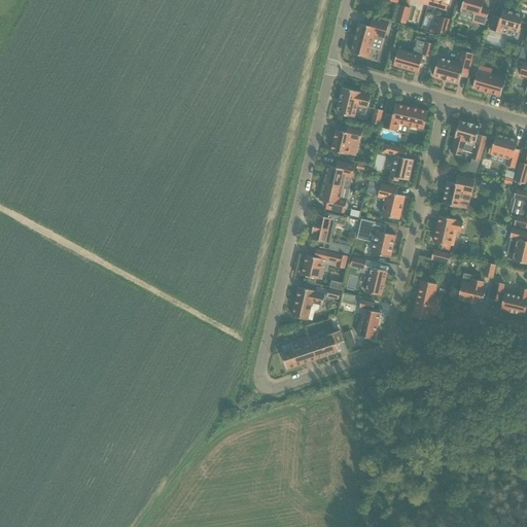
[(463,0),(460,11),(473,15),(471,22),(485,25),(489,10),(482,8),(484,0),(463,0)]
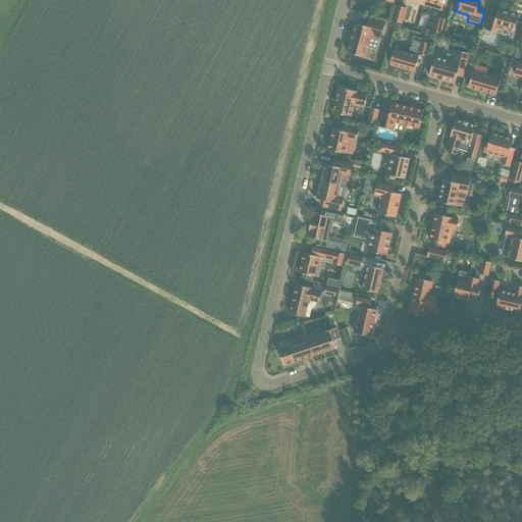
[(402,23),(406,8),(397,5),(393,21),(402,23)]
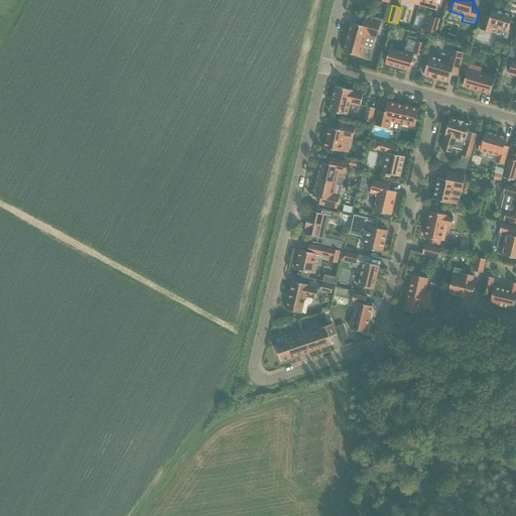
[(508,32),(512,15),(492,9),(490,17),(484,15),(480,29),(492,33),(492,32),(495,32),(496,28),(508,32)]
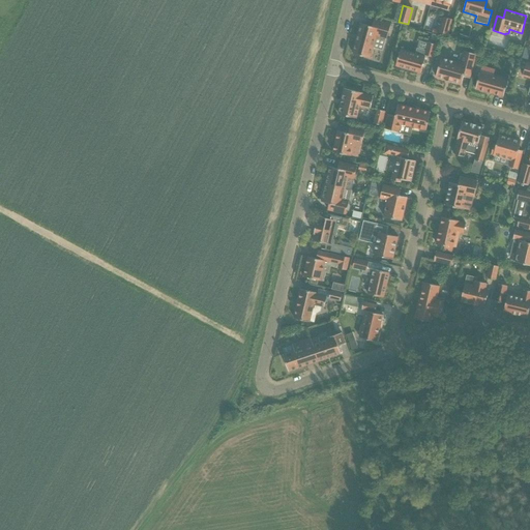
[(452,20),(443,17),(439,33),(447,35),(452,20)]
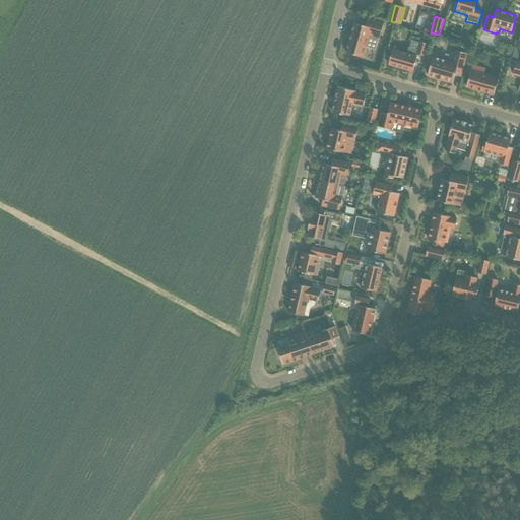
[(384,23),(367,18),(365,25),(354,23),(346,52),(364,57),(369,36),(379,39),(379,38),(380,38),(384,23)]
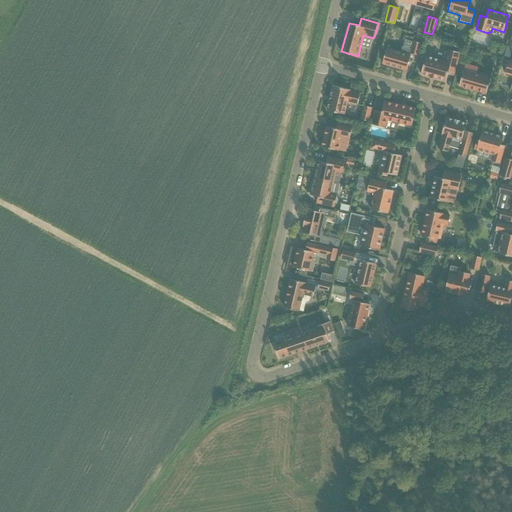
[(387,48),(382,64),(406,70),(411,55),(410,55),(411,53),(418,55),(421,43),(414,41),(411,49),(403,47),(401,52),(387,48)]
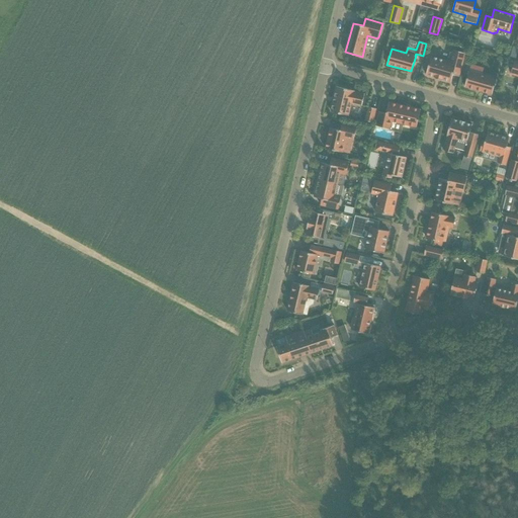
[(431,57),(426,75),(435,77),(435,78),(442,80),(442,79),(451,82),(453,75),(459,77),(465,53),(453,50),(452,53),(450,52),(448,61),(431,57)]
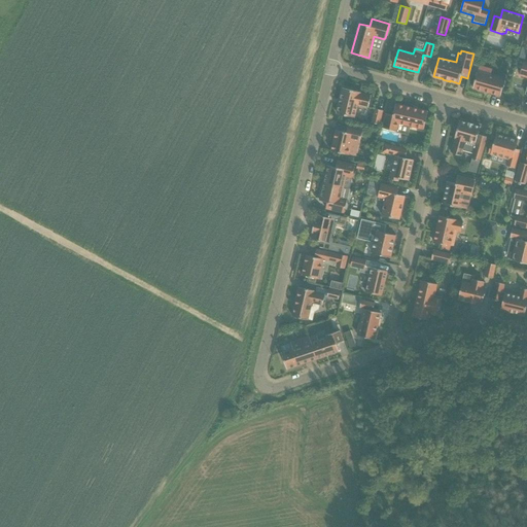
[(478,72),(472,88),(500,96),(505,80),(478,72)]
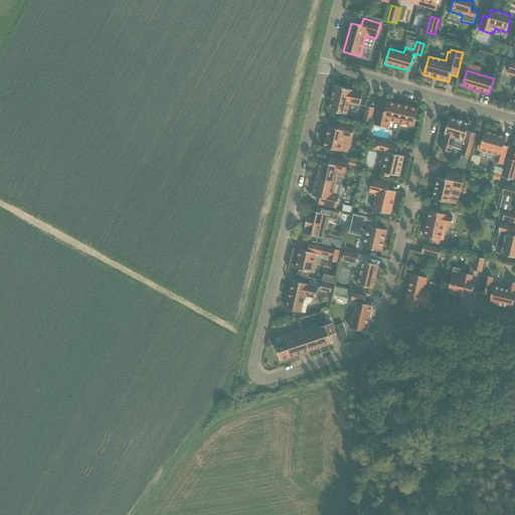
[(362,94),(352,92),(352,91),(335,87),(329,111),(346,115),(349,103),(360,105),(362,94)]
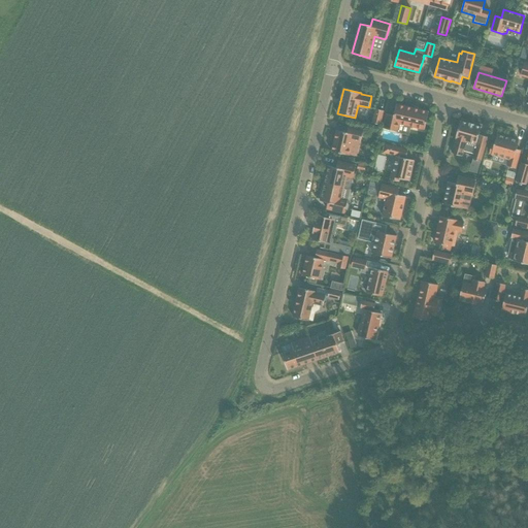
[(425,129),(429,111),(396,104),(394,116),(387,113),(384,128),(397,131),(399,123),(425,129)]
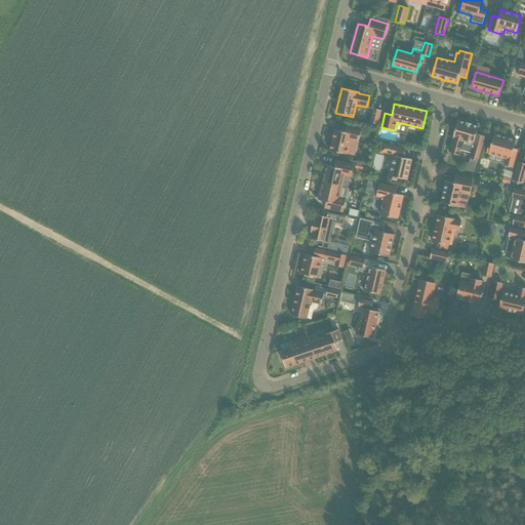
[(377,124),(381,110),(373,109),(370,122),(377,124)]
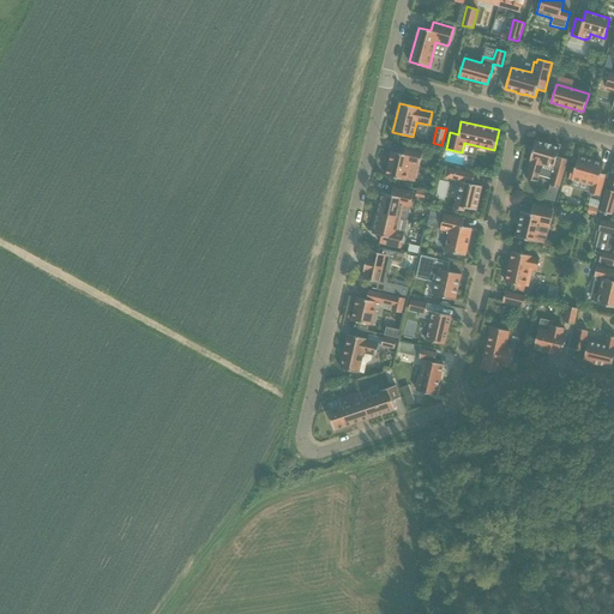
[(537,181),(540,175),(552,179),(549,186),(559,188),(567,160),(557,157),(559,148),(552,145),(546,143),(546,144),(535,140),(529,161),(530,162),(525,179),(537,181)]
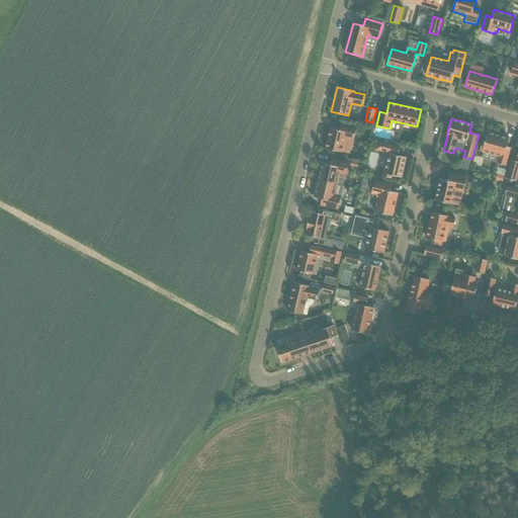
[(340,130),(330,127),(325,149),(342,152),(345,139),(353,141),(357,126),(341,122),(340,130)]
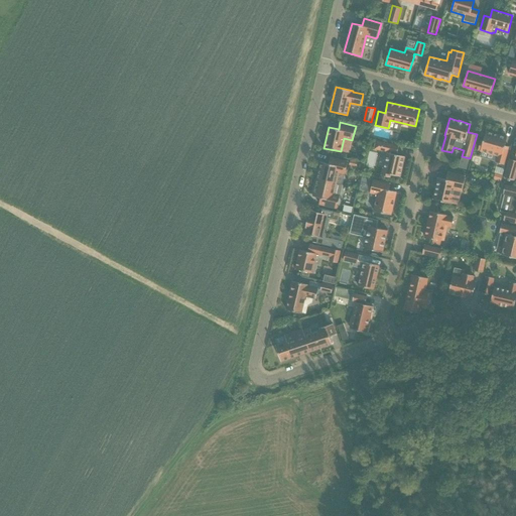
[(481,141),(478,150),(498,156),(496,162),(503,164),(508,148),(504,147),(507,137),(486,131),(483,142),(481,141)]
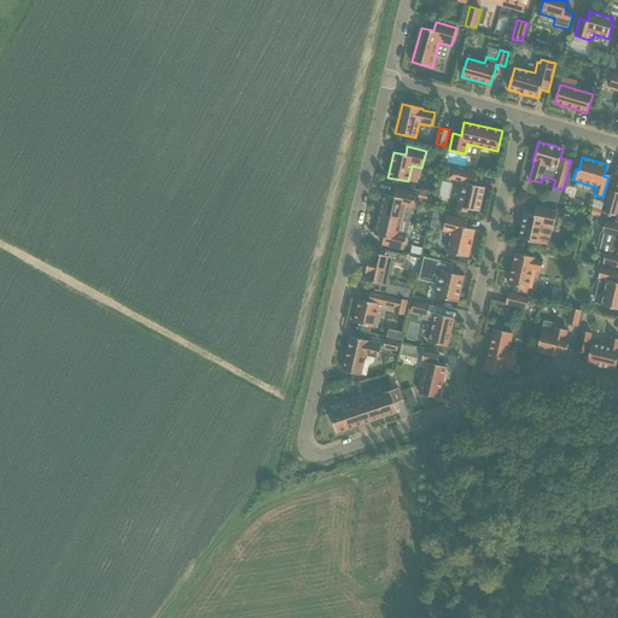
[(456,210),(467,213),(468,209),(479,211),(485,187),(476,185),(478,175),(459,170),(456,180),(465,182),(460,202),(459,200),(456,210)]
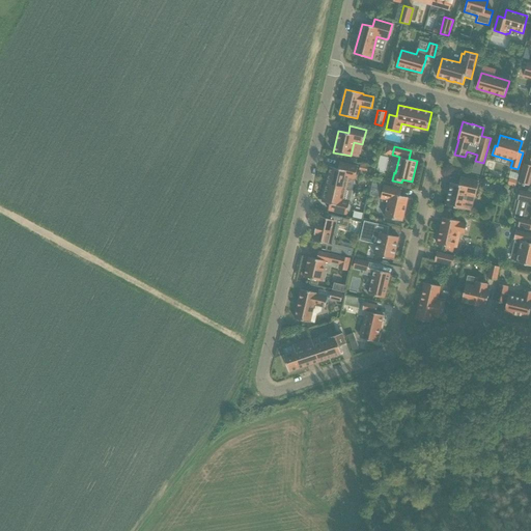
[(530,157),(530,160),(530,161),(530,165),(524,164),(519,183),(529,186),(530,177),(530,157)]
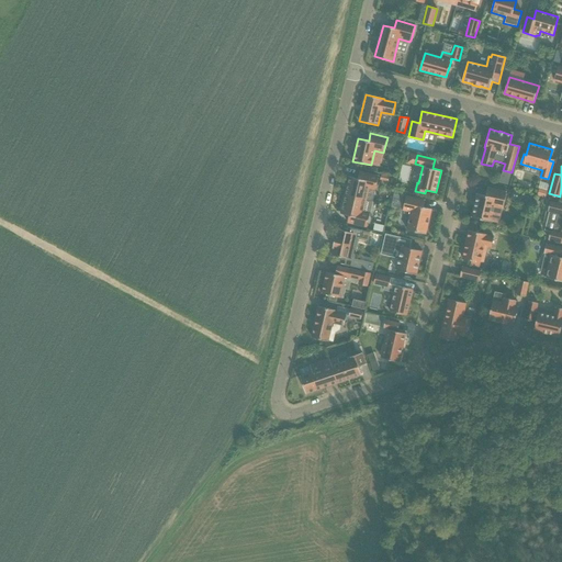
[(345,195),(367,200),(369,188),(375,190),(379,176),(359,171),(358,178),(349,177),(345,195)]
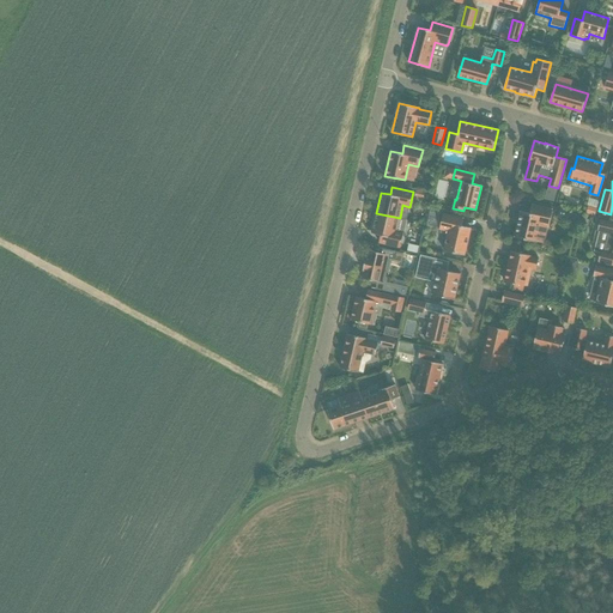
[(515,237),(536,242),(539,228),(547,229),(547,226),(548,226),(552,210),(532,205),(529,213),(521,211),(515,237)]
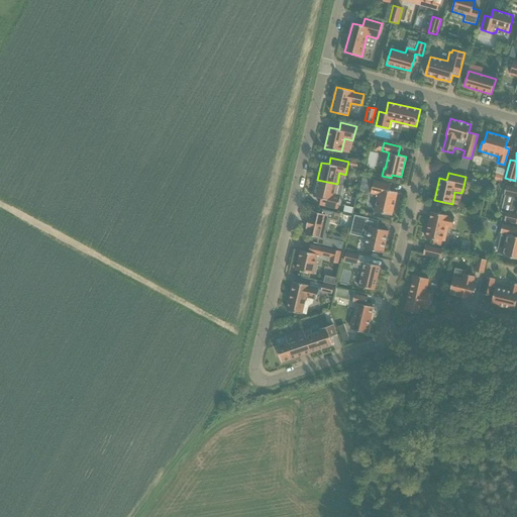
[(372,178),(362,176),(359,188),(369,191),(372,178)]
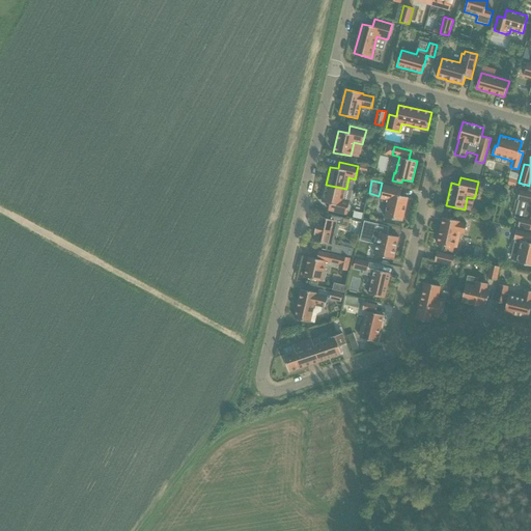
[(346,189),(326,185),(322,202),(330,203),(328,211),(346,215),(350,201),(343,200),(346,189)]
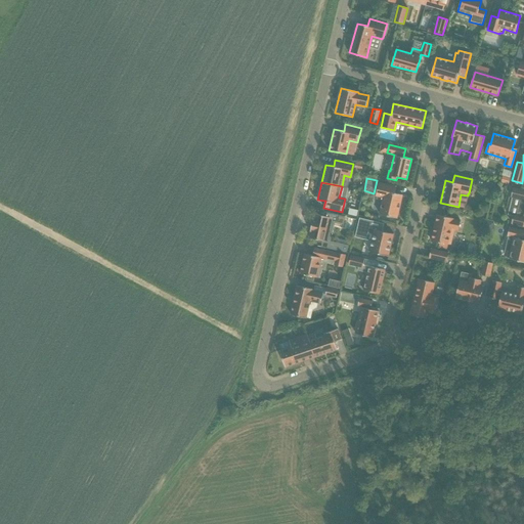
[(397,218),(402,195),(395,193),(396,186),(379,182),(376,197),(377,197),(377,199),(383,201),(380,214),(397,218)]
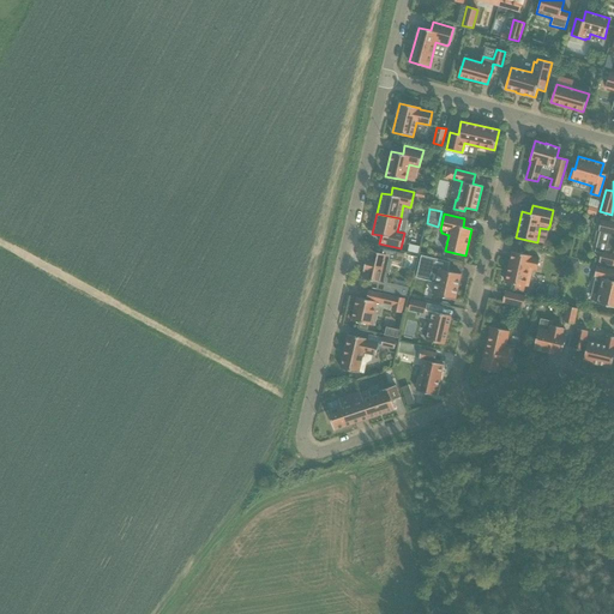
[(613,223),(601,221),(599,230),(609,233),(605,252),(601,252),(599,262),(613,265),(613,223)]
